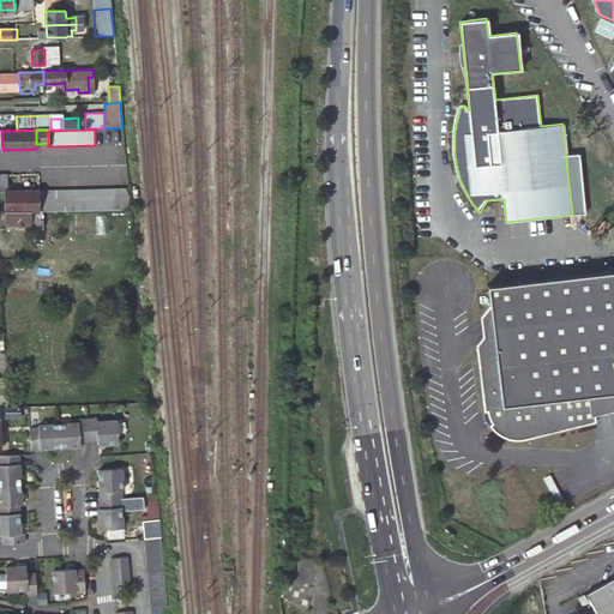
[(131,210),(130,190),(38,191),(40,211),(131,210)]
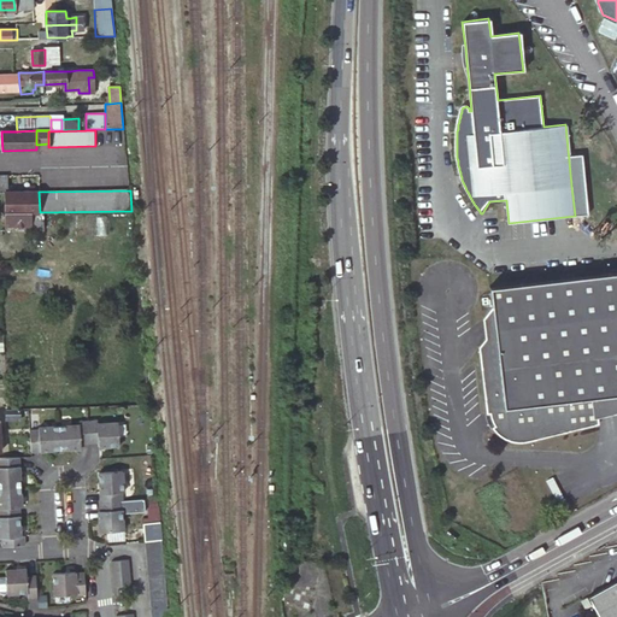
[(39,192),(7,192),(5,192),(5,212),(33,212),(40,212),(39,192)]
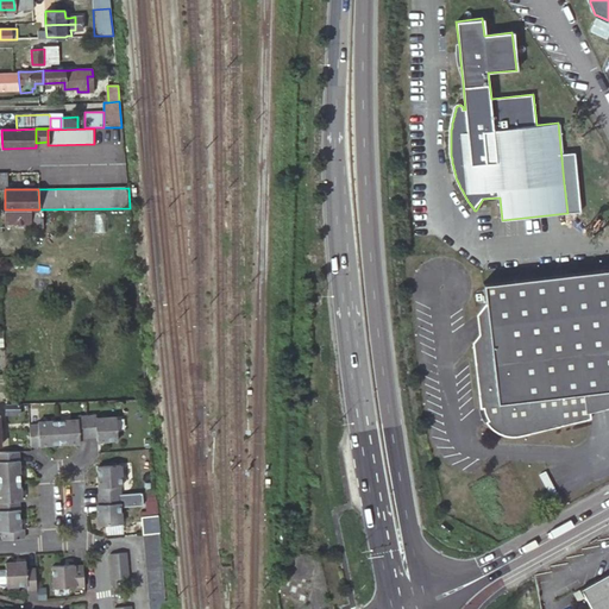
[(32,223),(32,209),(5,209),(5,223),(32,223)]
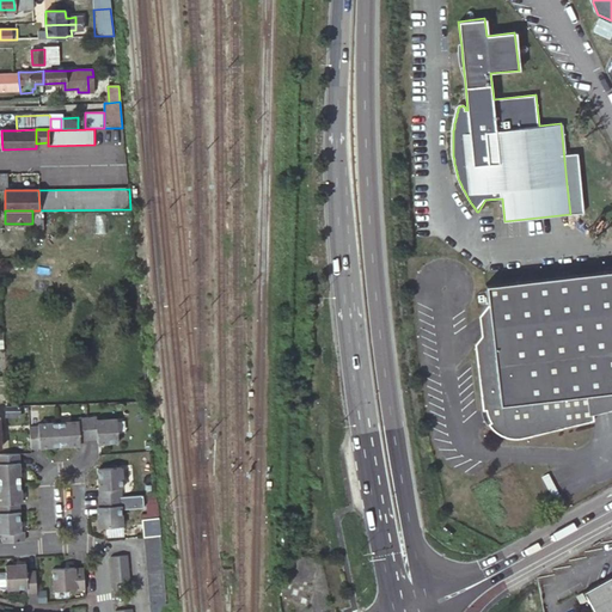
[(479,319),(490,329),(482,340),(476,348),(483,414),(487,412),(491,426),(489,427),(491,432),(496,436),(503,441),(508,442),(516,442),(522,441),(595,426),(594,418),(592,398),(611,395),(611,273),(487,288),(489,308),(479,319)]
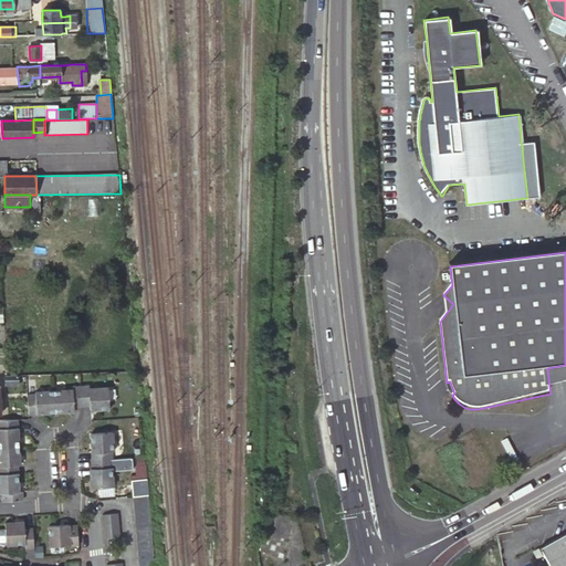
[(453,304),(443,295),(446,314),(453,304)]
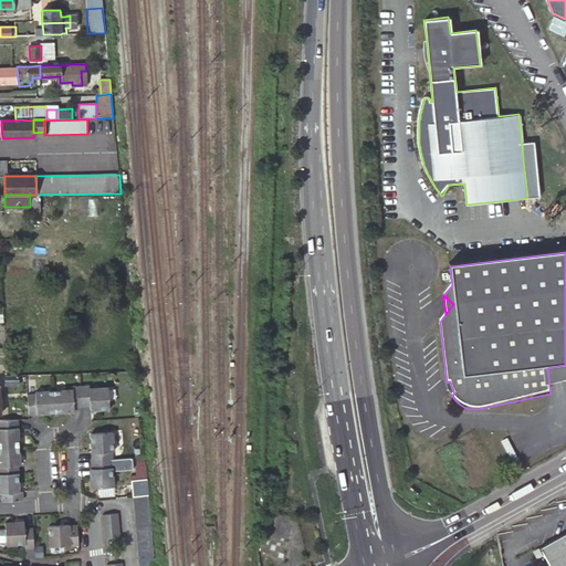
[(565,365),(547,368),(549,387),(565,383),(565,365)]
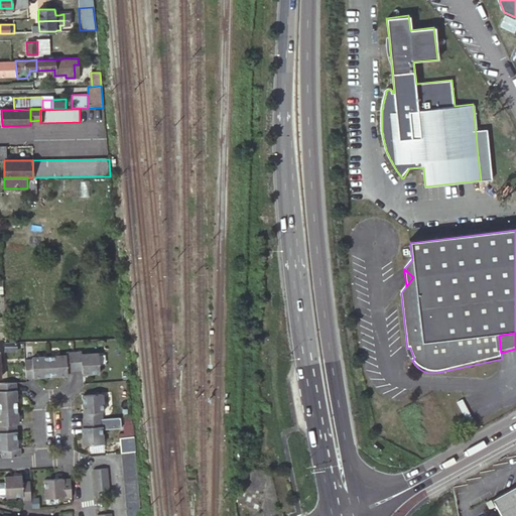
[(17,350),(17,342),(6,342),(5,342),(5,350),(17,350)]
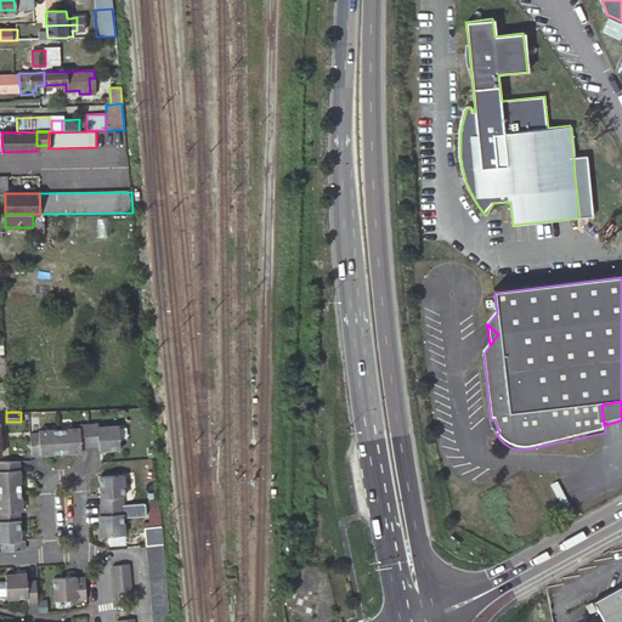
[(491,420),(490,420),(495,435),(497,434),(499,433),(495,419),(491,420)]
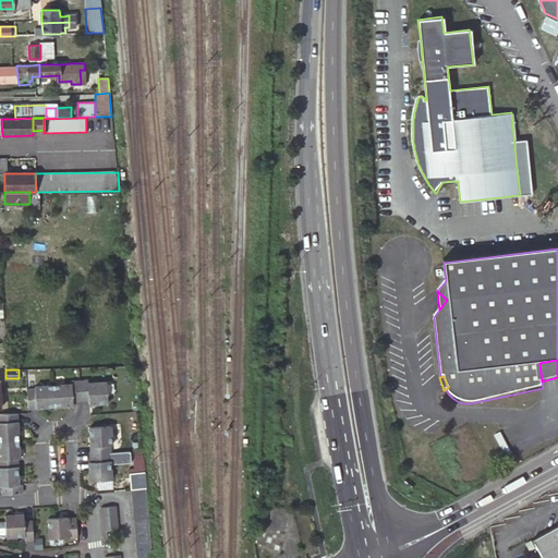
[(72,384),(53,385),(55,407),(73,405),(73,400),(81,399),(80,380),(72,381),(72,384)]
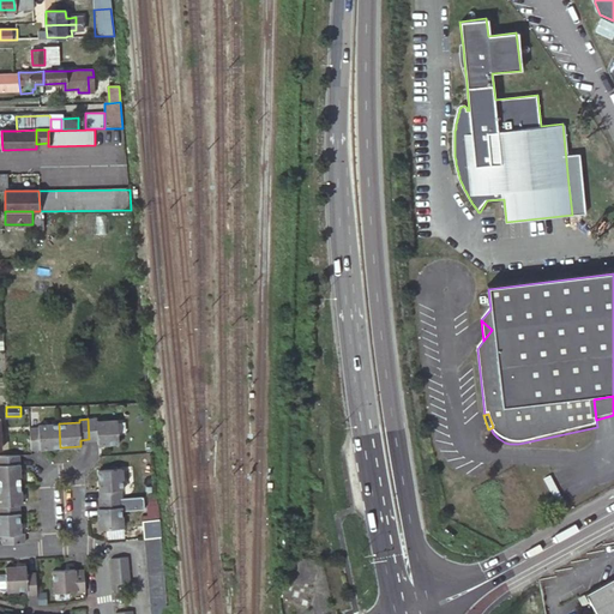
[(97,419),(88,419),(89,439),(97,439),(98,445),(119,444),(118,420),(97,421),(97,419)]
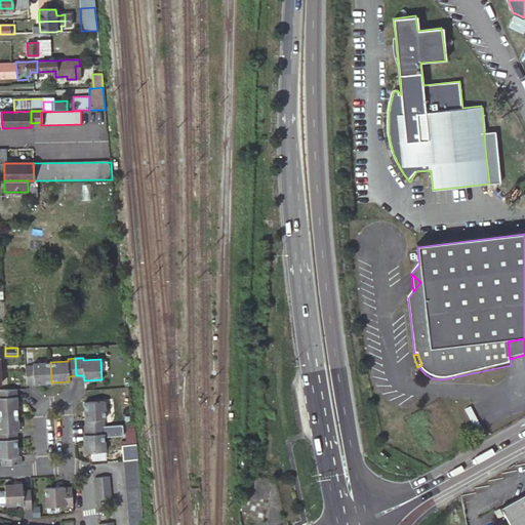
[(33,365),(27,366),(27,384),(51,382),(50,362),(33,363),(33,365)]
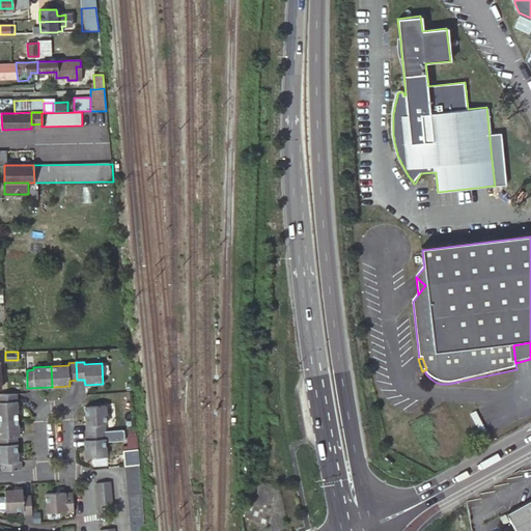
[(0,392),(0,463),(2,463),(3,470),(21,469),(21,460),(18,460),(17,437),(19,436),(17,393),(17,392),(0,392)]
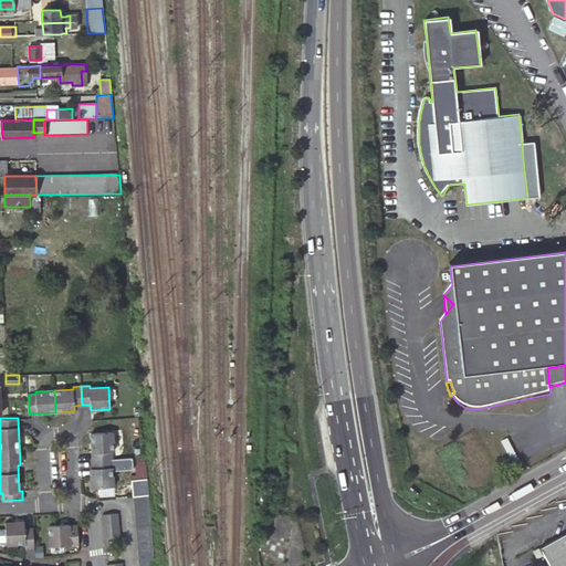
[(92,460),(112,459),(111,451),(114,451),(113,431),(91,433),(92,460)]
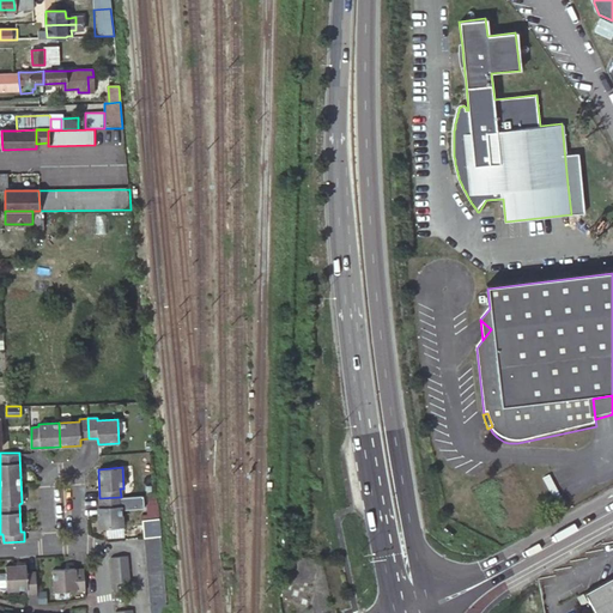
[(121,497),(99,498),(101,507),(97,507),(98,528),(122,527),(121,497)]
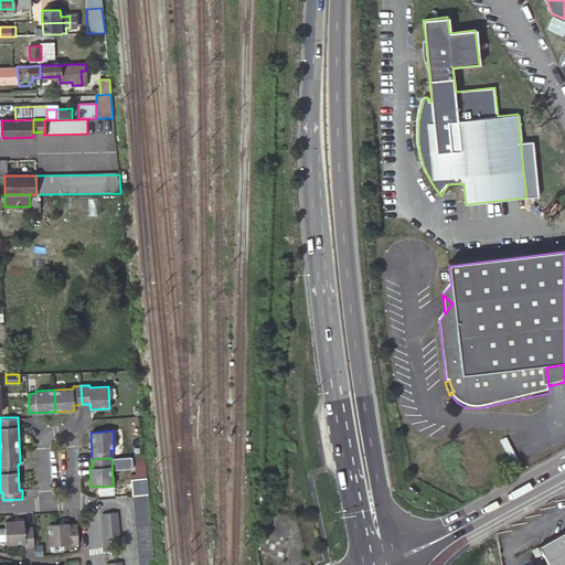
[(140,564),(157,564),(148,494),(132,496),(140,564)]
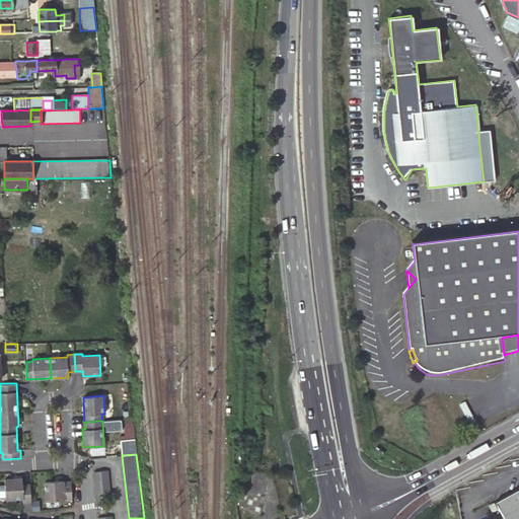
[(107,469),(93,471),(95,493),(109,491),(107,469)]
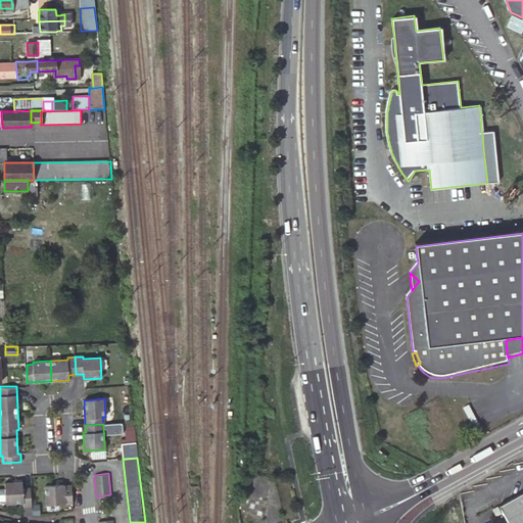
[(32,506),(30,488),(22,488),(22,482),(4,483),(6,503),(22,502),(24,506),(32,506)]
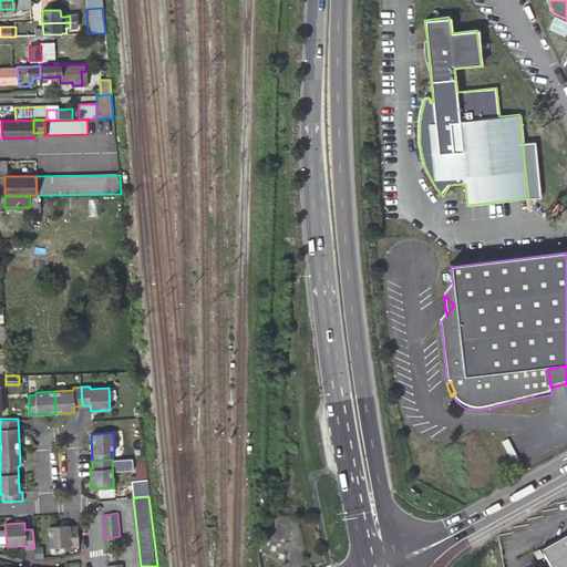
[(79,545),(76,526),(70,526),(69,525),(49,526),(50,547),(79,545)]
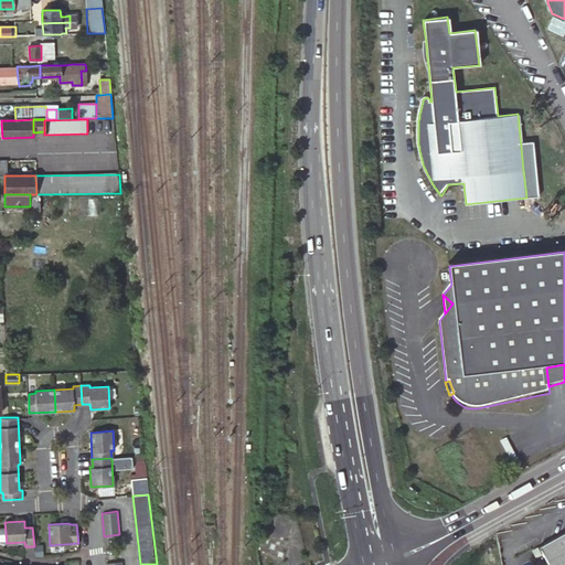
[(564,564),(564,533),(540,548),(548,564),(564,564)]
